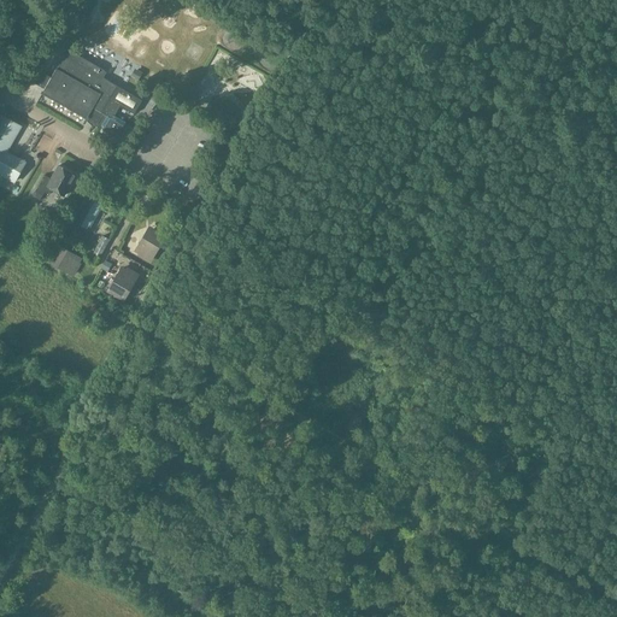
[(125,43),(129,29),(117,27),(113,41),(125,43)]
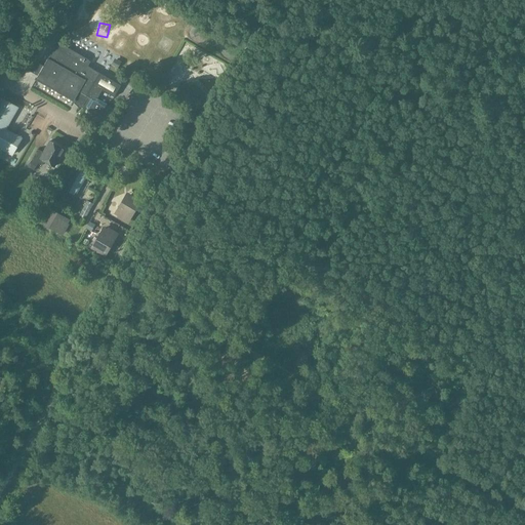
[(115,31),(110,29),(106,39),(110,41),(115,31)]
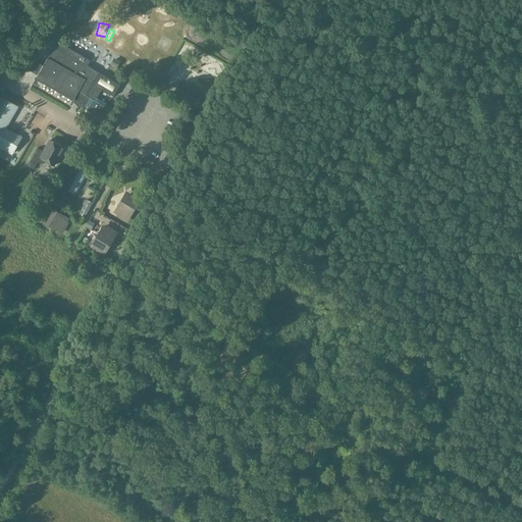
[(37,75),(36,79),(73,100),(73,99),(83,104),(83,105),(85,106),(86,110),(98,117),(102,115),(105,109),(104,105),(95,100),(100,92),(112,99),(118,87),(84,66),(87,61),(55,44),(43,65),(35,61),(29,70),(37,75)]
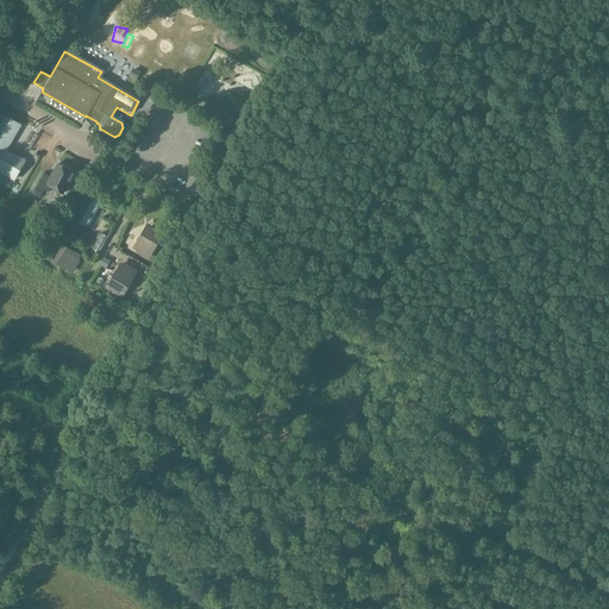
[(118,62),(114,67),(127,76),(131,71),(118,62)]
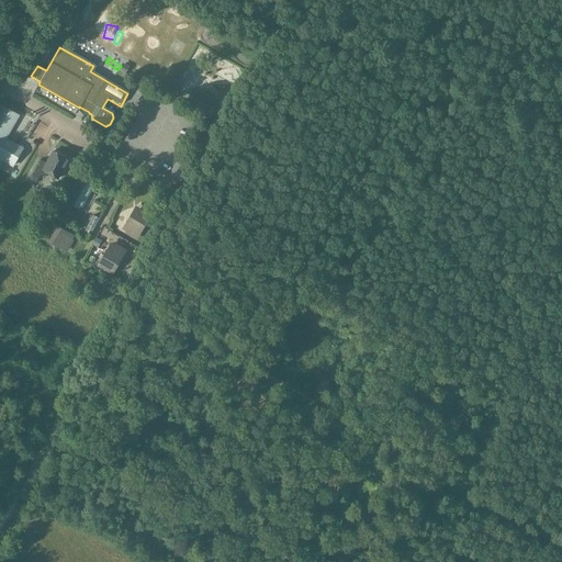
[(25,77),(20,94),(33,99),(38,81),(25,77)]
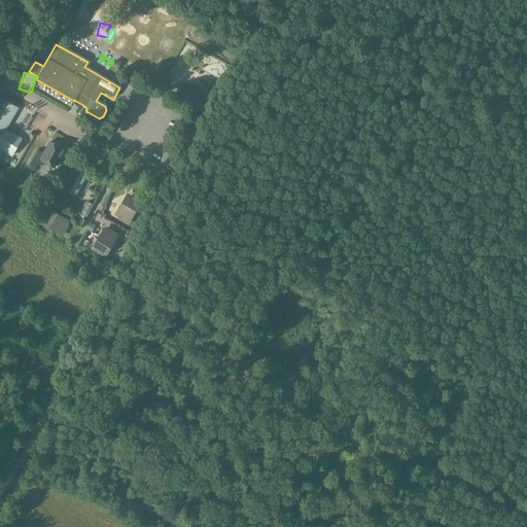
[(0,100),(0,148),(11,155),(21,139),(5,130),(18,108),(1,99),(0,100)]
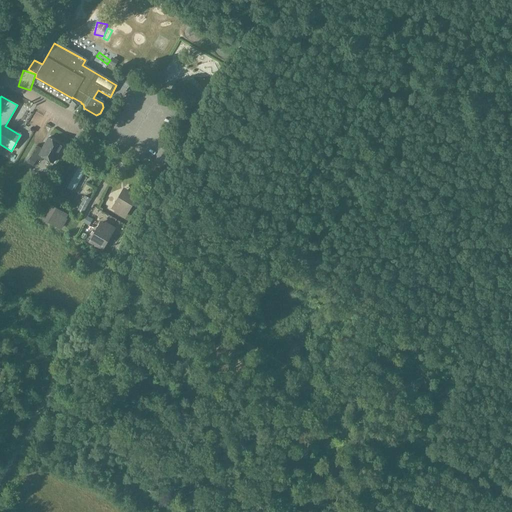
[(34,115),(29,125),(38,130),(43,119),(34,115)]
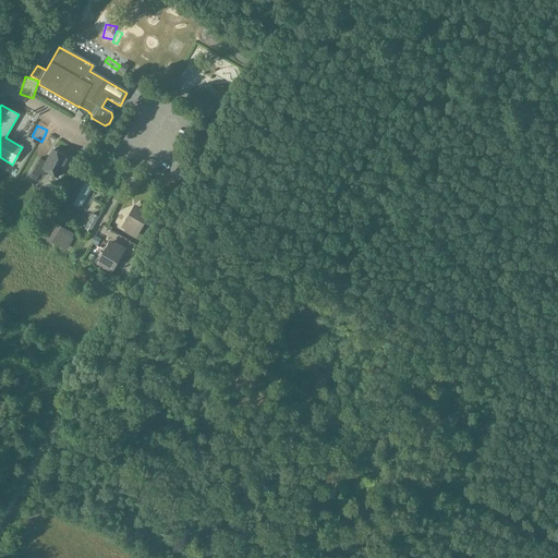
[(39,158),(28,178),(35,182),(39,173),(44,177),(47,171),(57,178),(68,158),(52,149),(46,162),(39,158)]
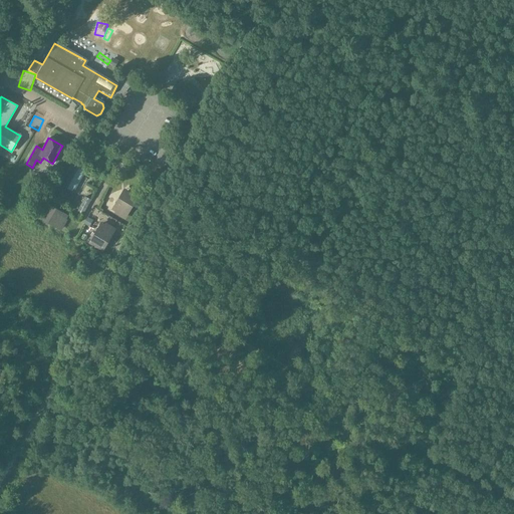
[(72,163),(60,185),(72,192),(85,170),(72,163)]
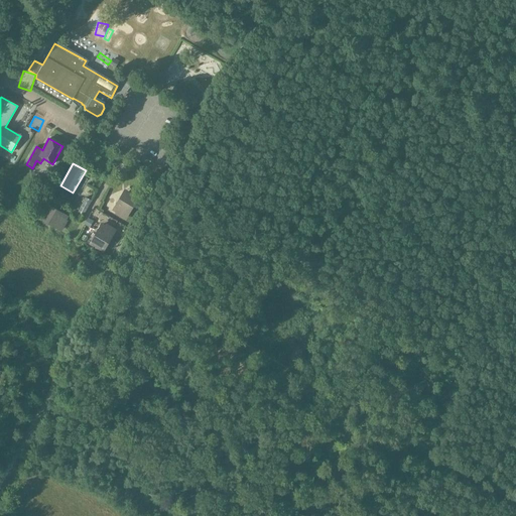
[(117,214),(123,218),(127,212),(128,213),(135,202),(123,195),(117,205),(116,204),(114,208),(114,209),(114,210),(118,212),(117,214)]
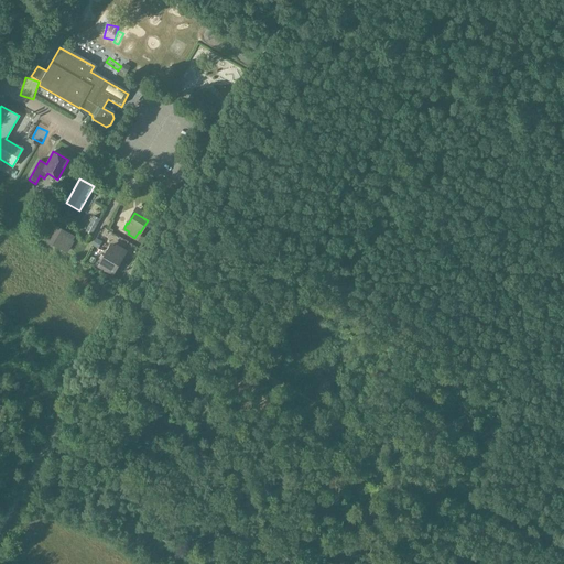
[(99,219),(94,216),(85,231),(91,235),(99,219)]
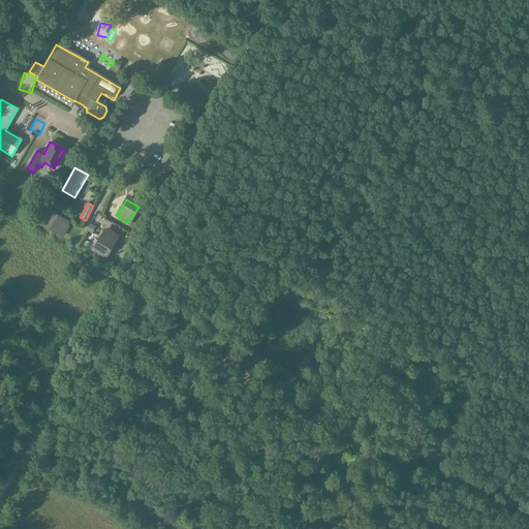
[(53,213),(45,225),(56,231),(58,229),(64,234),(67,226),(66,225),(68,222),(67,221),(67,220),(64,218),(63,219),(53,213)]
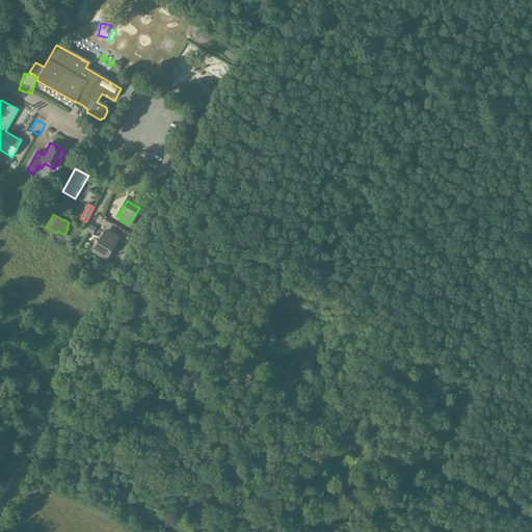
[(102,238),(96,247),(108,255),(114,244),(112,243),(116,236),(109,233),(108,234),(105,232),(104,233),(103,233),(101,236),(102,238)]
